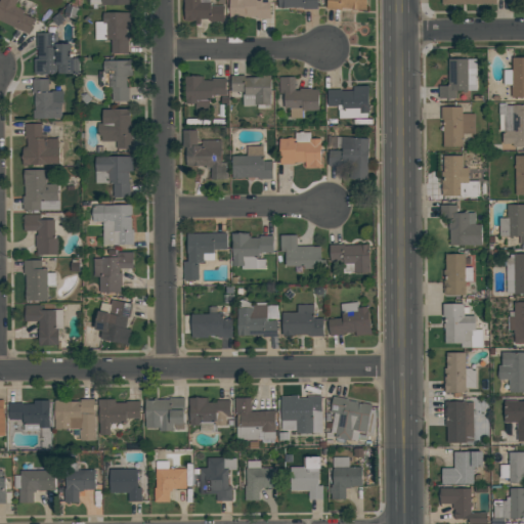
[(0,20),(0,0),(17,0),(15,6),(25,10),(24,13),(35,18),(29,33),(0,20)]
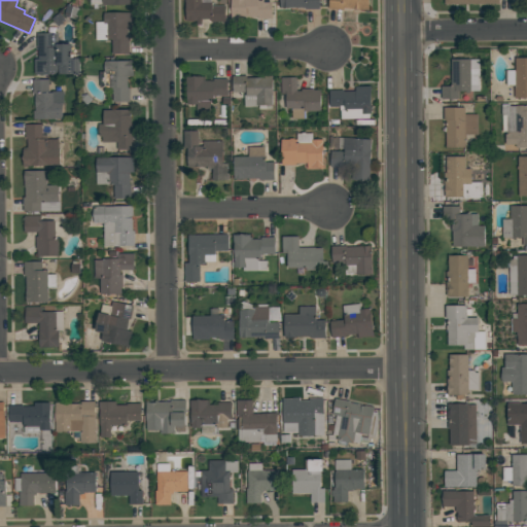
[(211,0),(211,2),(212,2),(212,5),(225,5),(225,22),(210,22),(210,19),(202,19),(202,25),(197,25),(197,22),(185,22),(185,0),(211,0)]
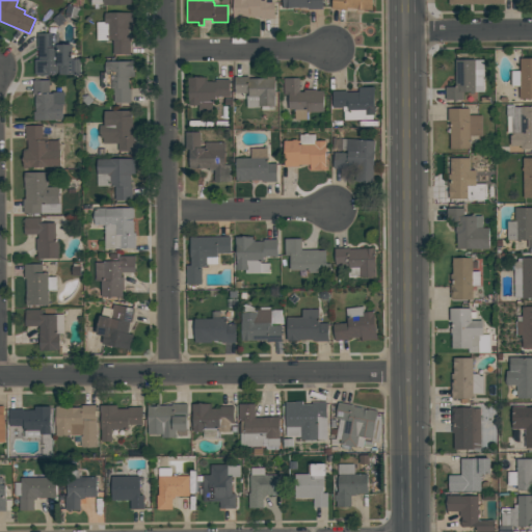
[(233,16),(233,0),(276,0),(276,1),(274,1),(274,18),(261,18),(261,17),(246,17),(246,16),(233,16)]
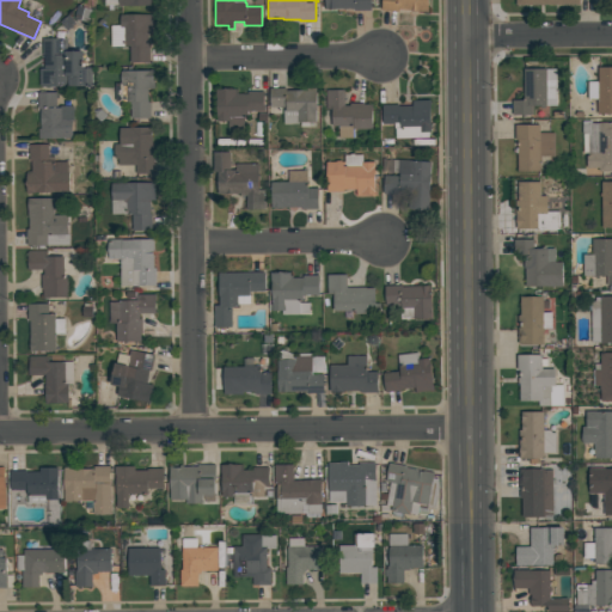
[(371,0),(371,10),(353,10),(353,8),(324,8),(324,0),(371,0)]
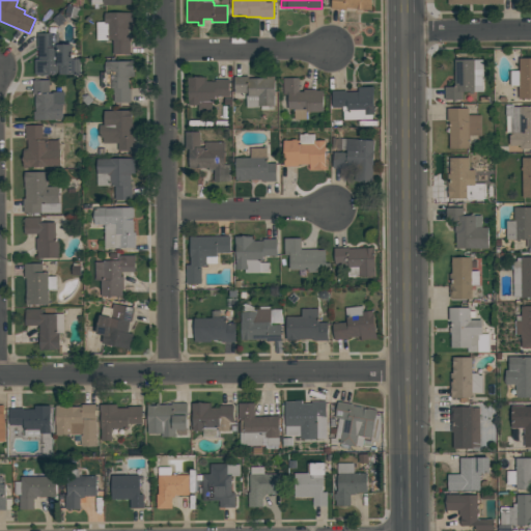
[(370,0),(370,10),(331,7),(331,0),(370,0)]
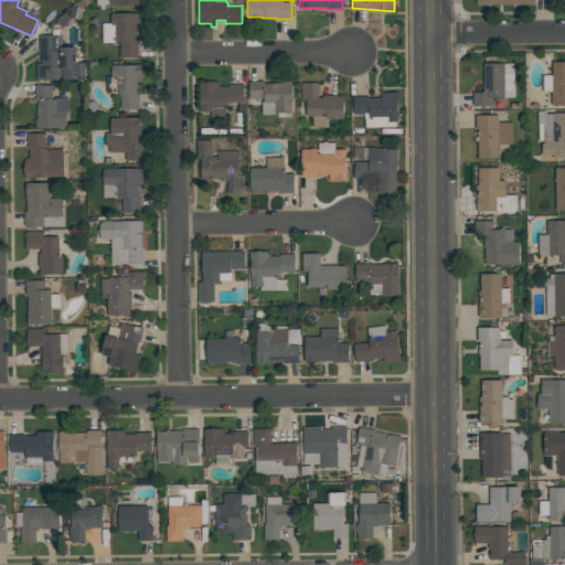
[(138,56),(120,56),(120,42),(103,42),(103,23),(110,23),(110,13),(140,13),(141,30),(136,30),(137,42),(138,42),(138,56)]
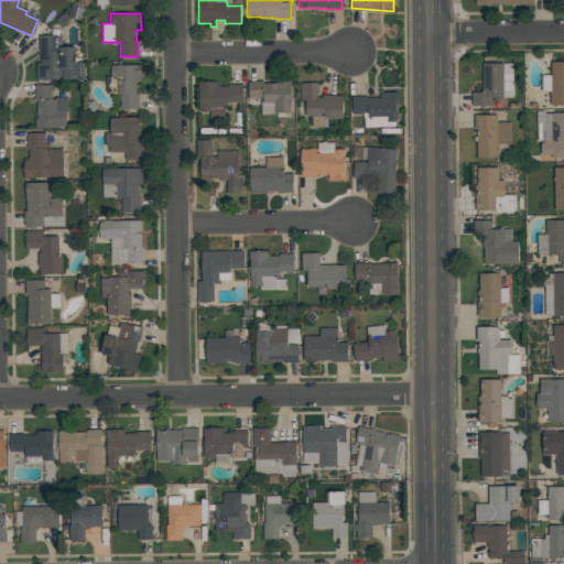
[(55,35),(55,46),(77,46),(77,62),(86,62),(86,79),(36,79),(36,63),(41,63),(41,50),(40,50),(40,35),(55,35)]
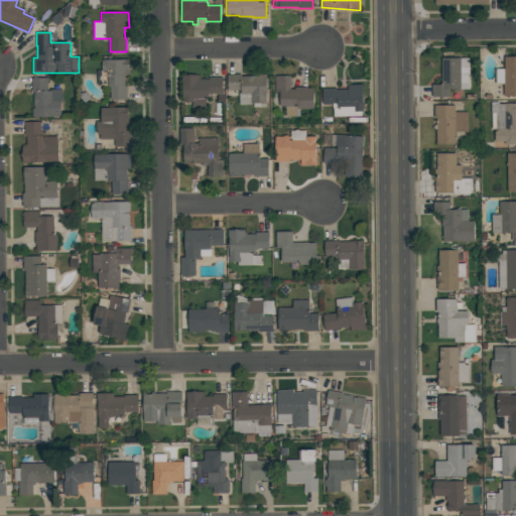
[(515,96),(503,96),(503,84),(496,84),(496,68),(504,68),(504,56),(515,56),(515,96)]
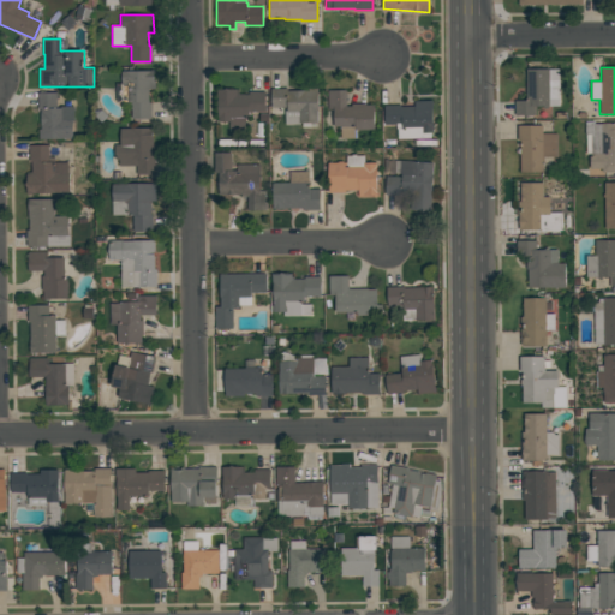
[(559,69),(559,106),(536,106),(536,115),(515,115),(515,101),(526,101),(526,69),(559,69)]
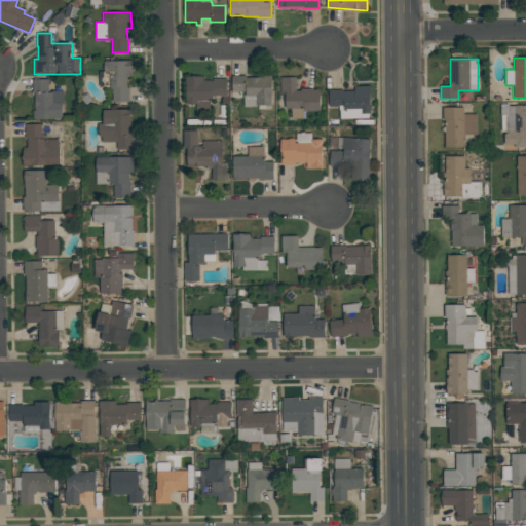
[(133,68),(133,76),(127,76),(127,87),(129,87),(129,102),(112,102),(112,86),(99,86),(99,71),(104,71),(104,61),(108,61),(129,61),(129,60),(132,60),(132,68),(133,68)]
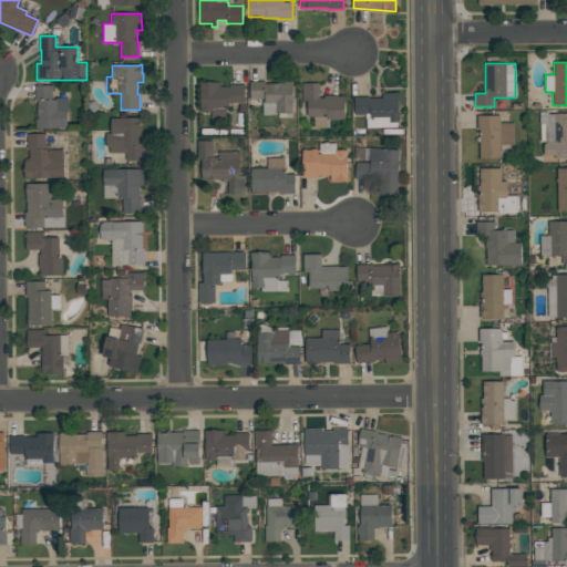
[(294,82),(294,103),(292,103),(292,113),(276,113),(276,114),(263,114),(263,99),(250,99),(250,81),(266,81),(266,83),(281,83),(281,82),(294,82)]
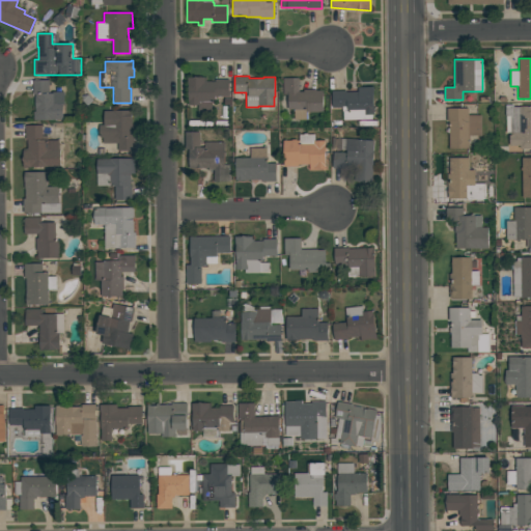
[(189,77),(205,77),(205,81),(215,81),(215,79),(229,79),(229,96),(216,96),(216,102),(211,102),(211,111),(198,111),(198,105),(189,105),(189,77)]
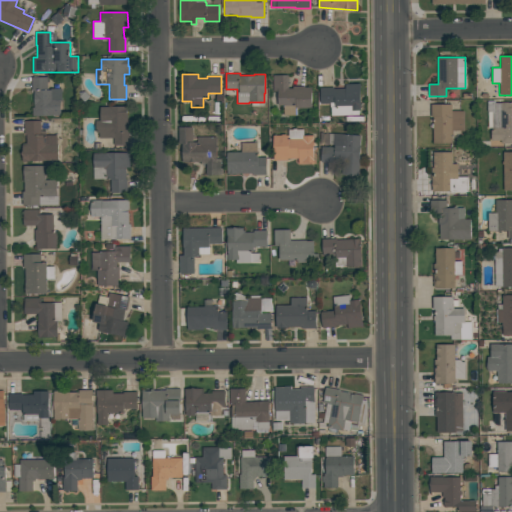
[(288,75),(288,88),(292,88),(292,86),(305,86),(305,87),(312,87),(311,107),(297,107),(297,115),(284,114),(284,105),(277,105),(278,90),(273,90),(273,75),(288,75)]
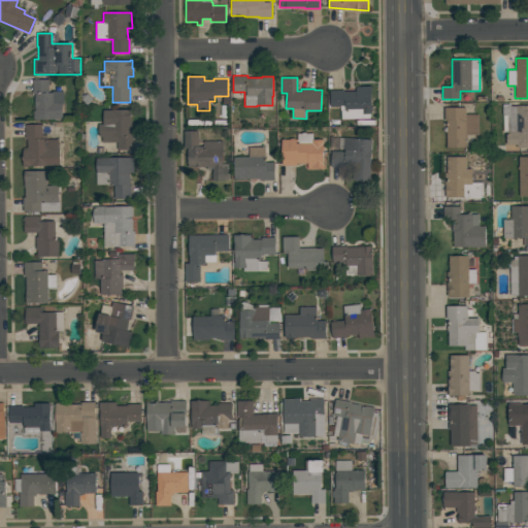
[(33,119),(33,110),(35,110),(35,93),(32,93),(32,79),(48,78),(48,91),(63,91),(63,103),(62,103),(62,119),(33,119)]
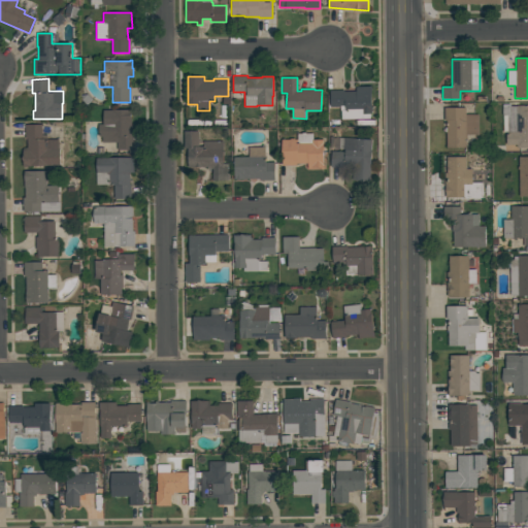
[(341,119),(341,111),(340,111),(340,107),(330,107),(330,90),(344,90),(344,91),(356,91),(356,87),(371,86),(371,113),(369,113),(370,118),(341,119)]
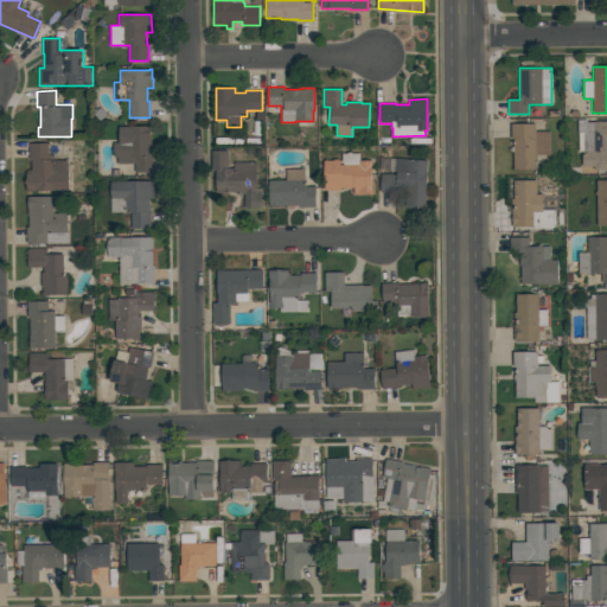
[(606,170),(594,170),(594,168),(579,168),(579,152),(577,152),(577,120),(586,120),(586,121),(606,121),(606,170)]
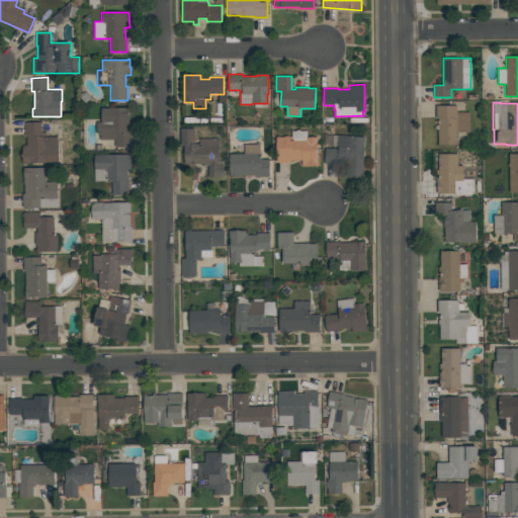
[(470,132),(457,132),(457,144),(438,144),(438,118),(436,118),(436,104),(456,104),(456,112),(469,112),(470,132)]
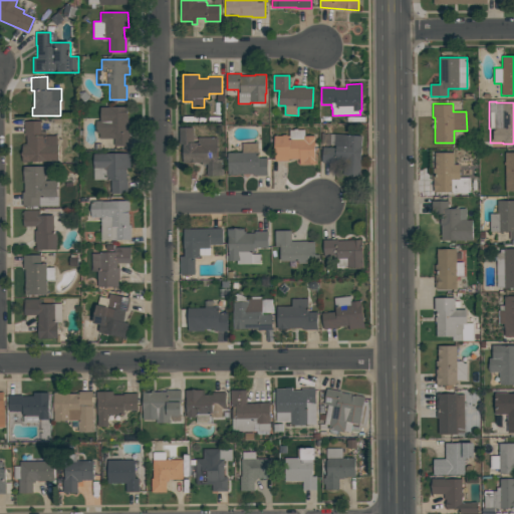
[(127,106),(127,131),(130,131),(130,146),(113,146),(113,138),(99,138),(99,133),(96,133),(96,120),(100,120),(100,107),(109,107),(109,106),(127,106)]
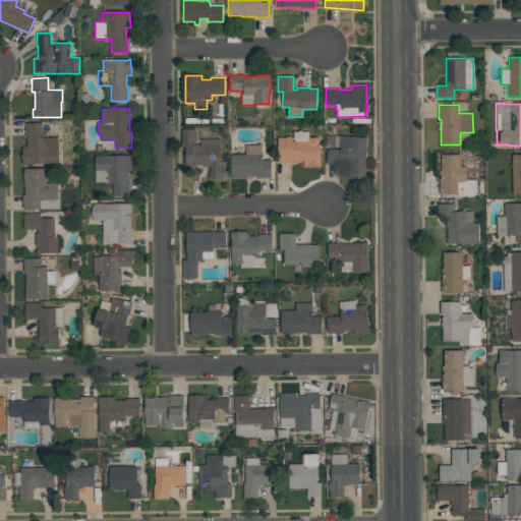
[(58,137),(58,147),(60,147),(60,164),(21,164),(22,146),(26,146),(26,136),(24,136),(24,122),(41,123),(41,137),(58,137)]
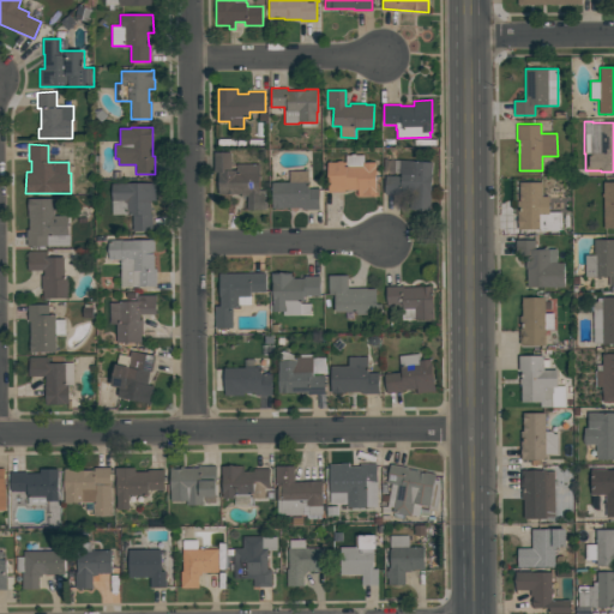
[(266,210),(247,210),(247,197),(241,197),(241,193),(218,193),(218,173),(214,173),(214,152),(230,152),(230,163),(259,163),(259,190),(265,190),(266,210)]
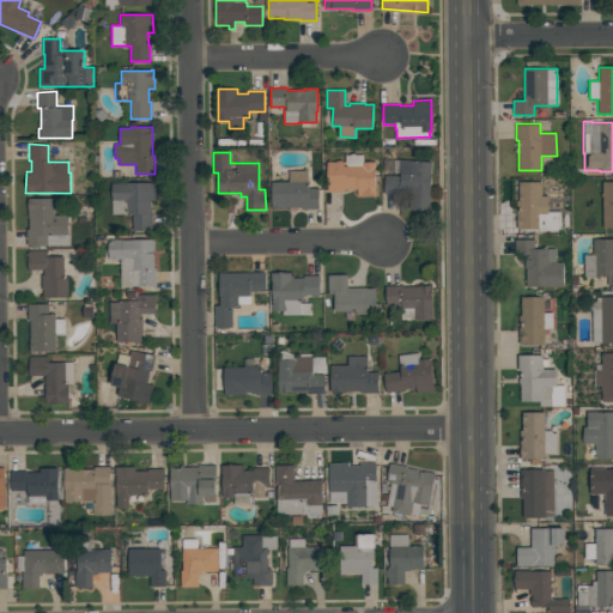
[(328,190),(327,162),(337,162),(337,161),(343,161),(343,162),(345,162),(345,155),(351,155),(351,153),(354,153),(354,155),(363,155),(363,162),(375,162),(375,189),(377,189),(377,195),(357,195),(357,188),(344,188),(344,190),(328,190)]
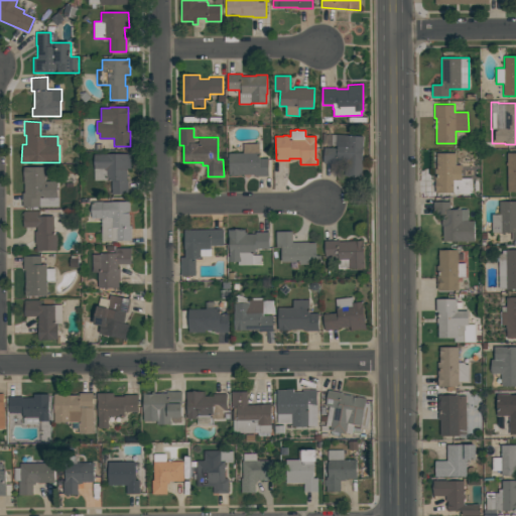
[(364,136),(361,175),(347,174),(348,164),(323,162),(324,147),(337,148),(338,145),(331,144),(332,134),(364,136)]
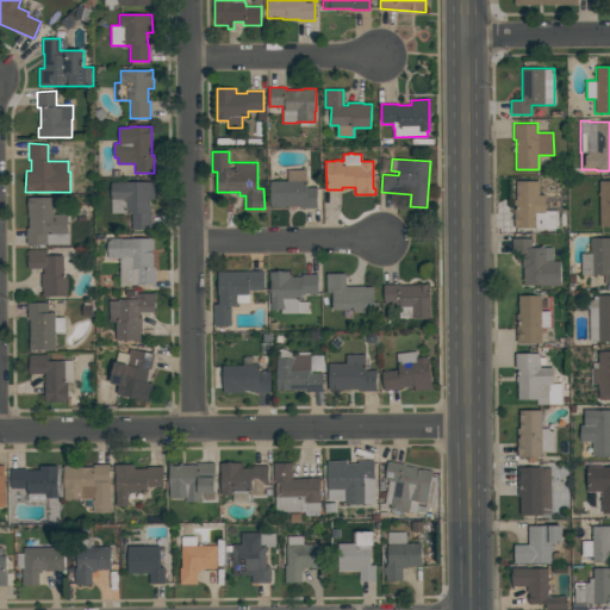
[(306,169),(306,187),(317,187),(317,207),(302,207),(302,206),(271,206),(271,181),(287,181),(287,169),(306,169)]
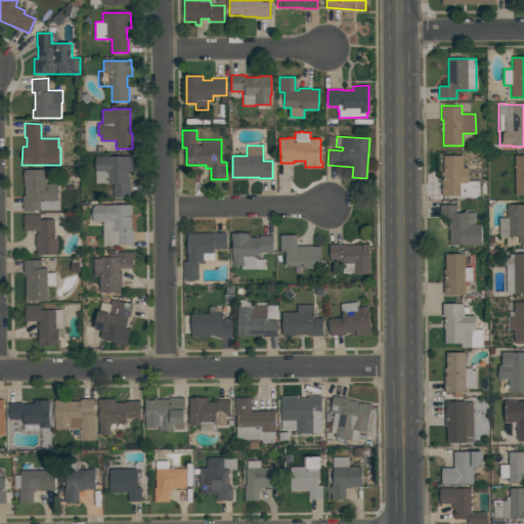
[(95,182),(95,157),(108,157),(108,156),(133,157),(133,171),(129,171),(129,183),(130,183),(130,197),(113,197),(113,183),(95,182)]
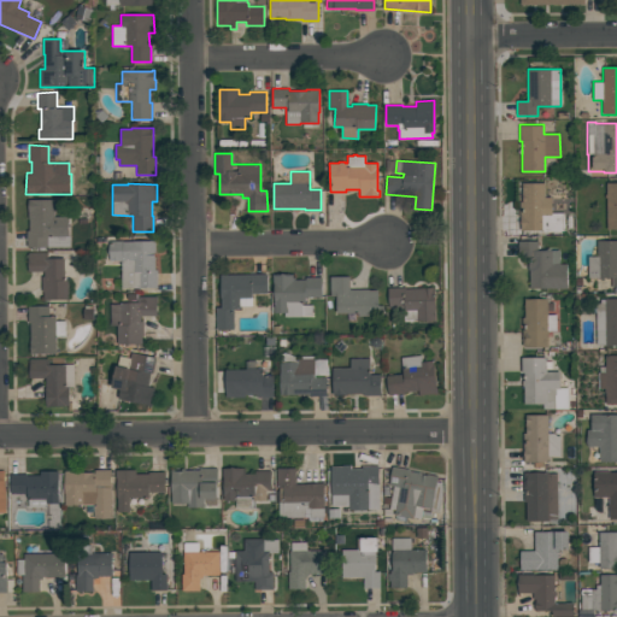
[(564,230),(519,230),(519,201),(522,201),(522,183),(545,183),(545,197),(552,197),(552,212),(564,212),(564,230)]
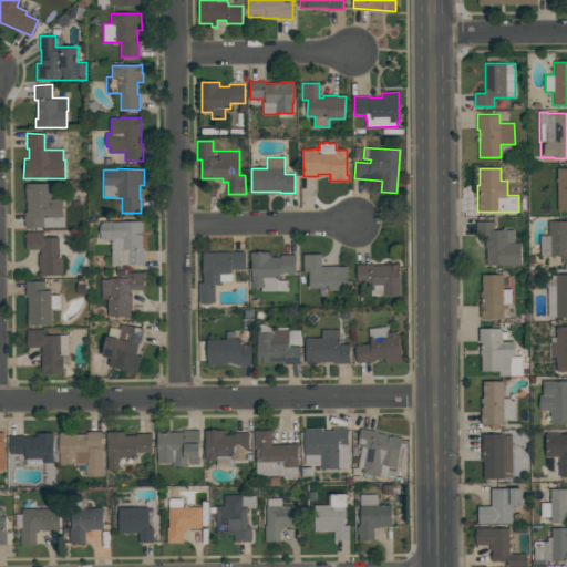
[(566,168),(566,210),(557,210),(557,182),(556,182),(556,179),(557,179),(557,168),(566,168)]
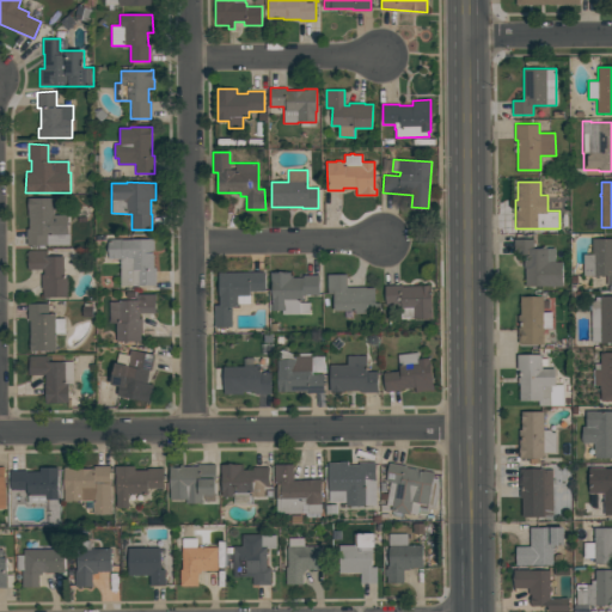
[(28,245),(28,228),(29,228),(29,218),(28,218),(28,197),(54,199),(54,215),(68,215),(68,234),(69,234),(69,245),(28,245)]
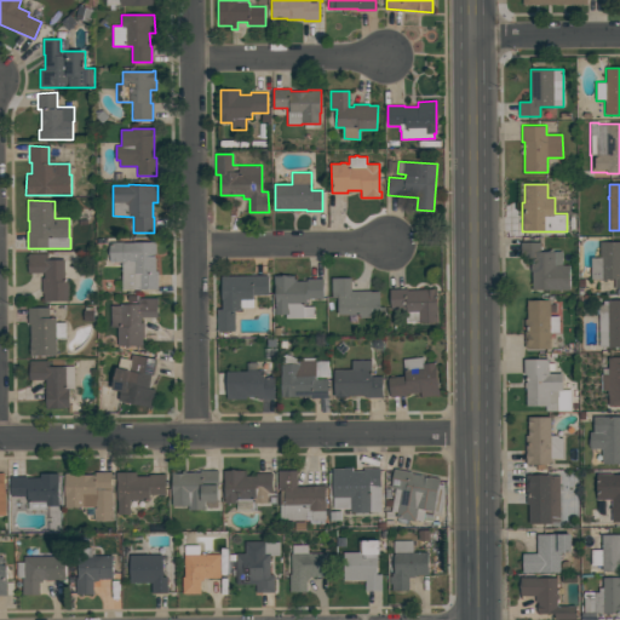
[(121,290),(121,260),(109,262),(109,242),(124,241),(124,242),(133,242),(155,241),(156,271),(158,271),(158,288),(121,290)]
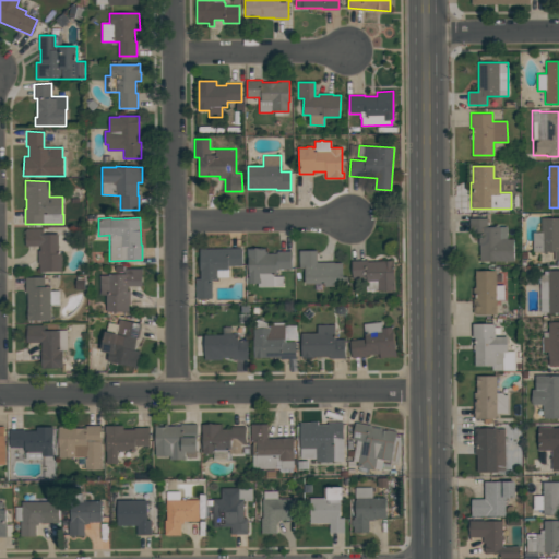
[(513,261),(479,260),(480,244),(478,244),(478,235),(470,235),(470,218),(487,218),(487,226),(507,226),(507,238),(514,239),(513,261)]
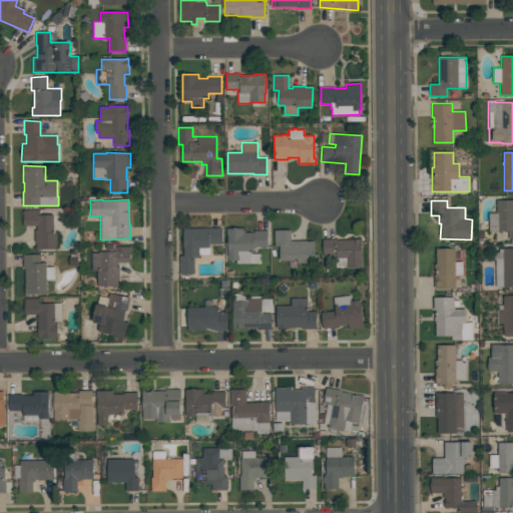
[(512,238),(509,238),(508,230),(502,230),(502,233),(499,233),(499,230),(489,230),(489,213),(497,212),(497,200),(512,200),(512,238)]
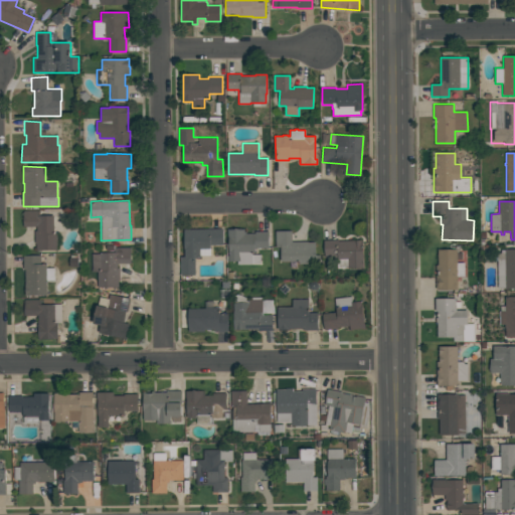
[(57,249),(36,249),(36,243),(35,243),(35,230),(37,230),(37,226),(23,226),(23,210),(39,210),(39,215),(54,215),(54,233),(57,233),(57,249)]
